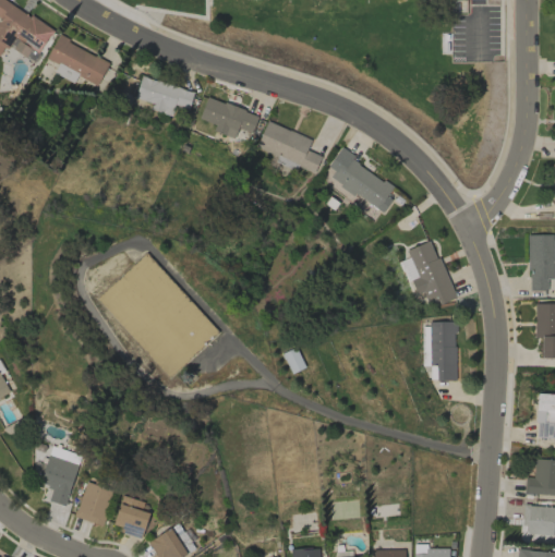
[(35,50),(49,27),(4,0),(0,0),(0,17),(2,19),(0,22),(0,55),(3,58),(15,38),(35,50)]
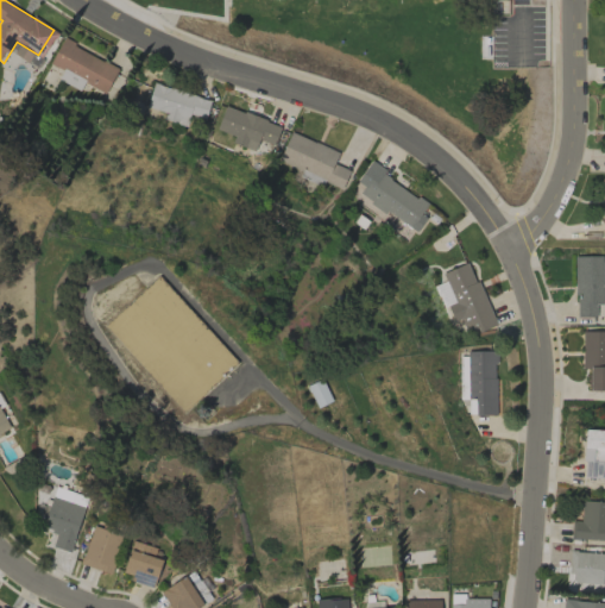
[(108,95),(121,68),(64,41),(54,66),(65,71),(61,81),(83,92),(87,85),(108,95)]
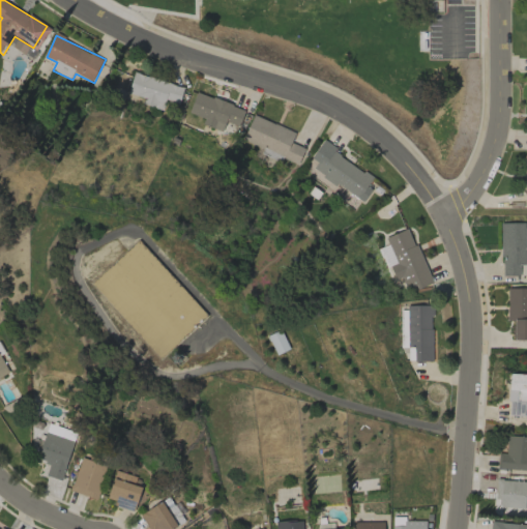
[(129,94),(146,98),(144,104),(165,110),(168,100),(181,105),(186,88),(136,72),(129,94)]
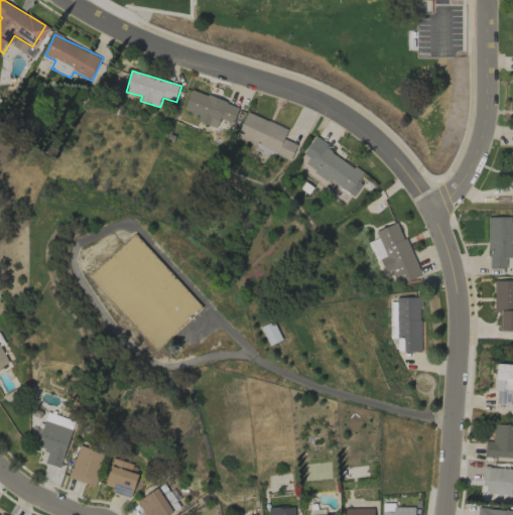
[(241,107),(193,90),(185,110),(202,116),(200,122),(219,128),(222,119),(235,124),(241,107)]
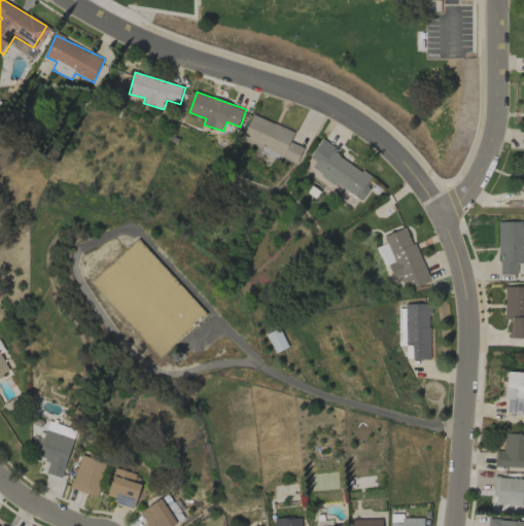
[(291,142),(297,132),(253,114),(243,140),(300,163),(306,148),(291,142)]
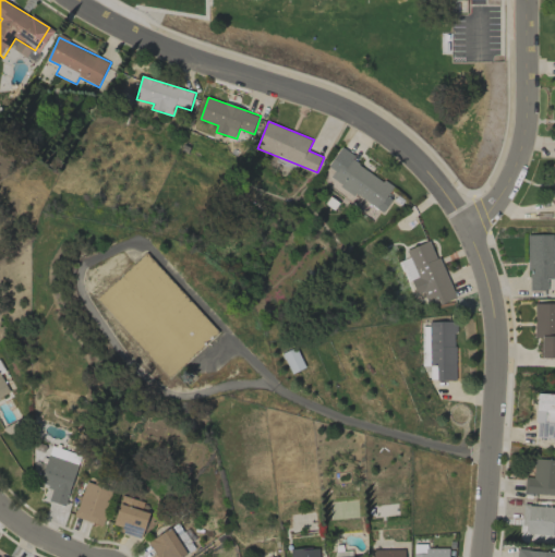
[(329,168),(336,172),(332,179),(384,215),(394,201),(389,197),(396,188),(341,150),(329,168)]
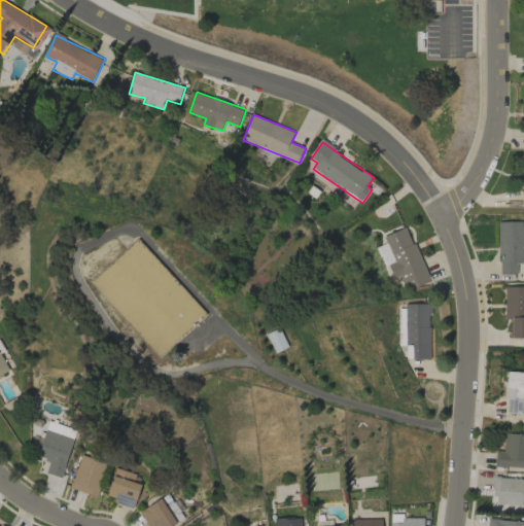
[(523,222),(500,222),(501,276),(519,275),(519,265),(523,265),(523,222)]
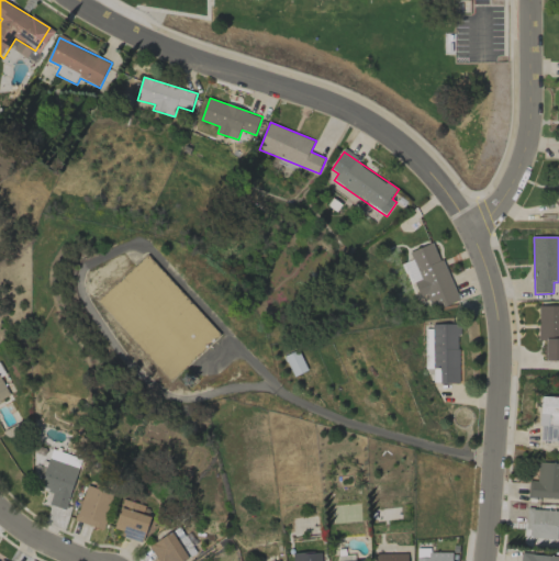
[(411,253),(414,261),(406,264),(418,299),(428,295),(434,311),(459,302),(438,243),(411,253)]
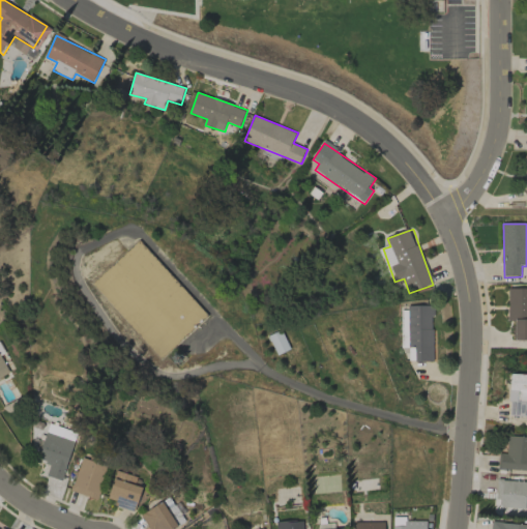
[(526,289),(509,289),(509,322),(516,322),(516,341),(526,340),(526,289)]
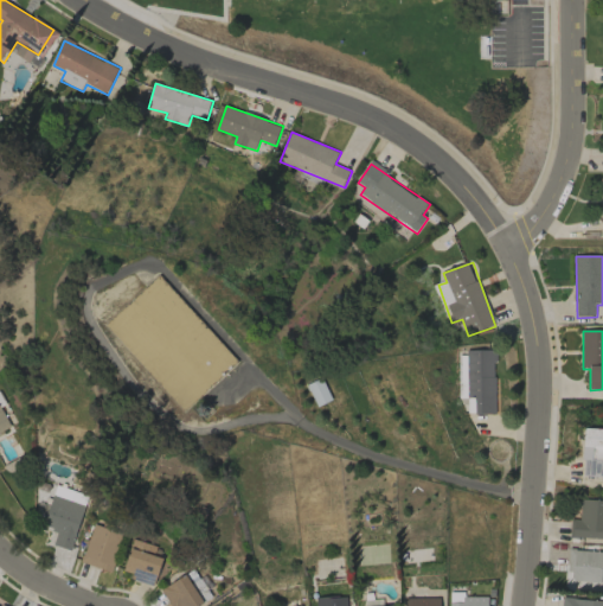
[(461,399),(469,399),(469,415),(498,415),(496,351),(461,352),(461,399)]
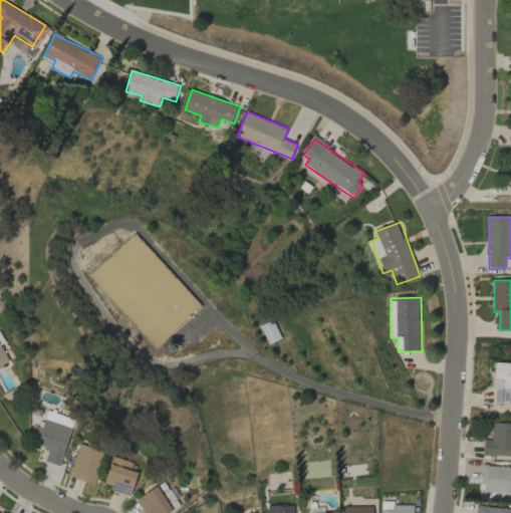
[(282,339),(274,320),(262,326),(270,344),(282,339)]
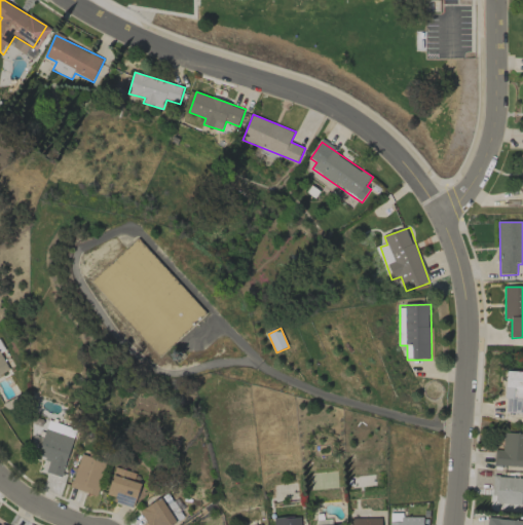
[(0,376),(9,372),(0,349),(0,376)]
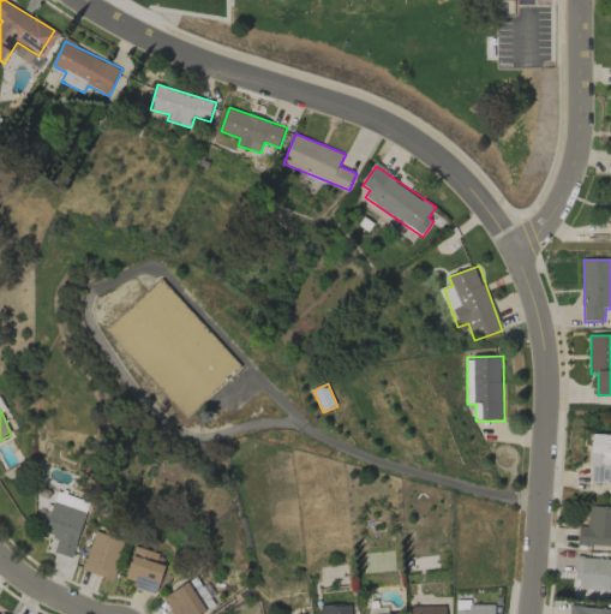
[(610,435),(594,435),(592,483),(610,484),(610,435)]
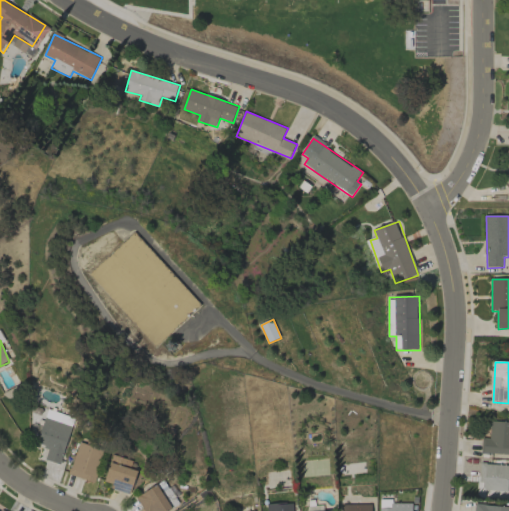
[(62,464),(73,426),(46,418),(38,445),(50,448),(47,460),(62,464)]
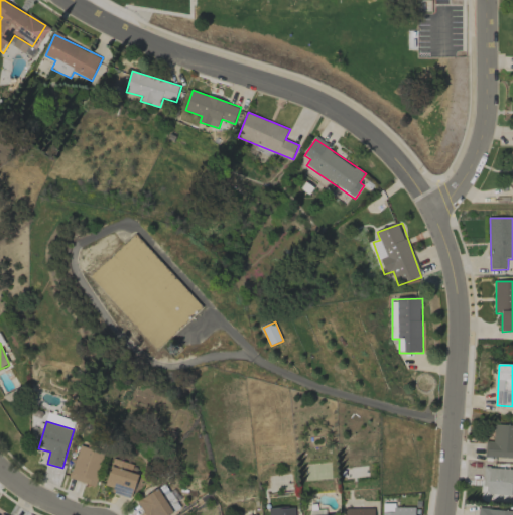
[(487,458),(512,459),(512,425),(496,425),(495,442),(487,441),(487,458)]
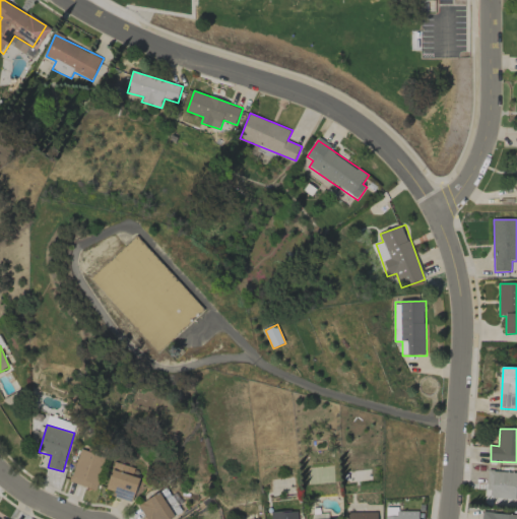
[(71,481),(97,491),(108,458),(82,449),(71,481)]
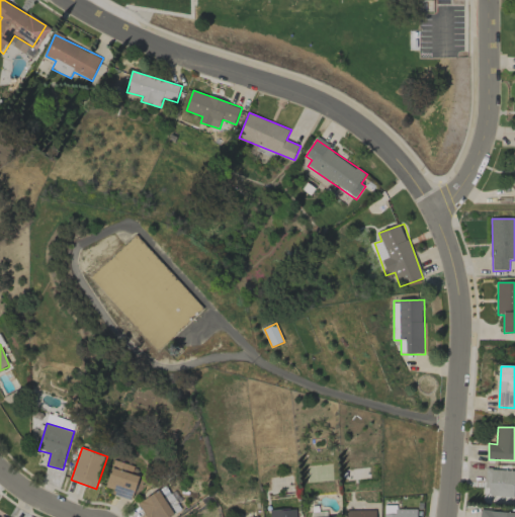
[(487,489),(492,489),(491,497),(514,498),(514,470),(487,470),(487,489)]
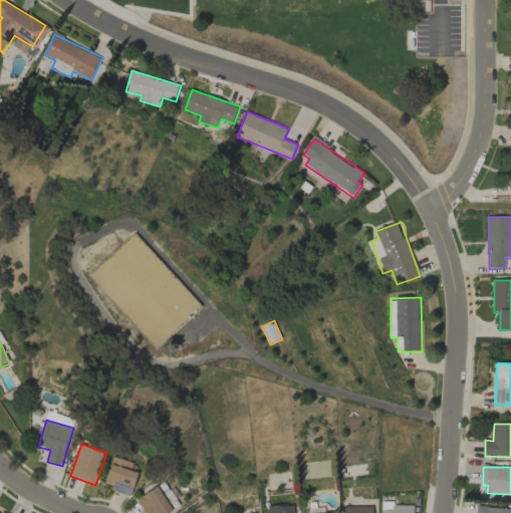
[(139,499),(147,512),(172,512),(174,511),(159,487),(139,499)]
